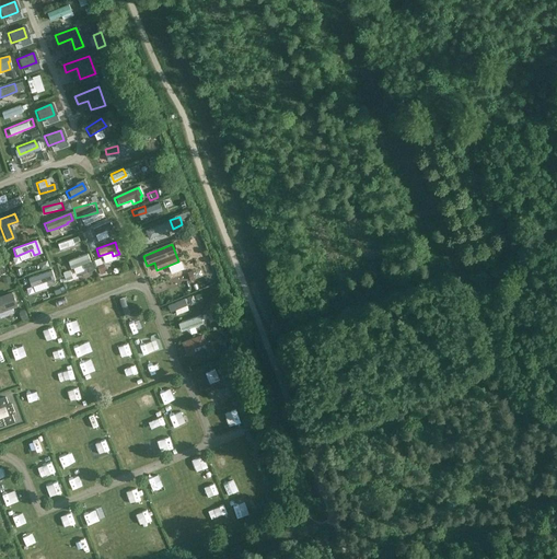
[(85,254),(67,261),(69,269),(71,268),(81,264),(84,270),(84,272),(91,270),(85,254)]
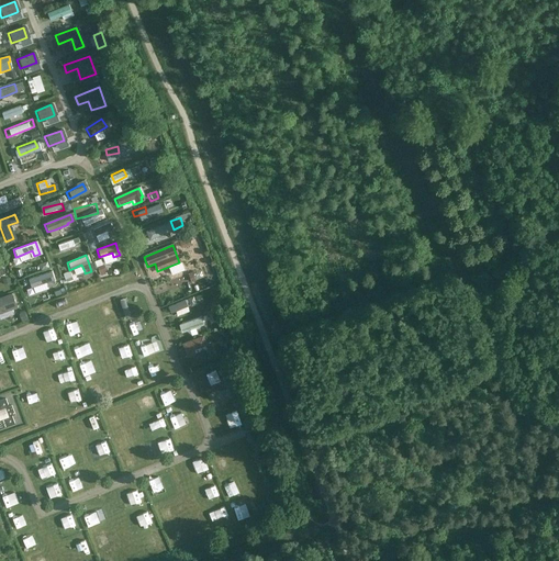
[(19,270),(26,294),(37,291),(35,284),(44,281),(41,272),(26,278),(23,268),(19,270)]
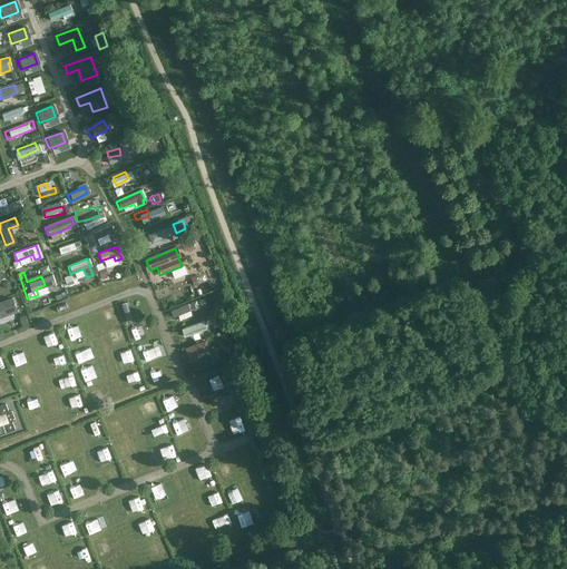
[(211,274),(203,276),(204,283),(213,281),(211,274)]
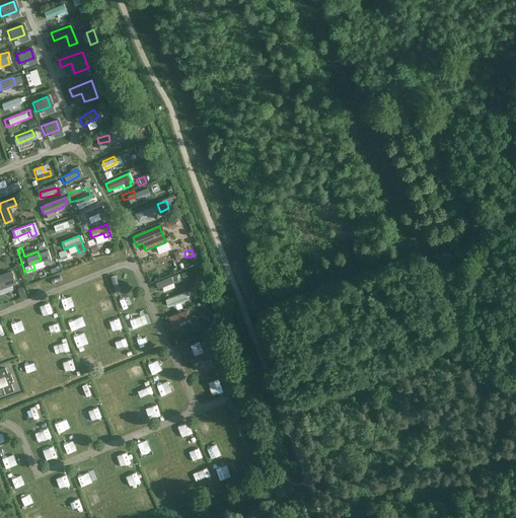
[(163,271),(168,268),(161,253),(156,255),(163,271)]
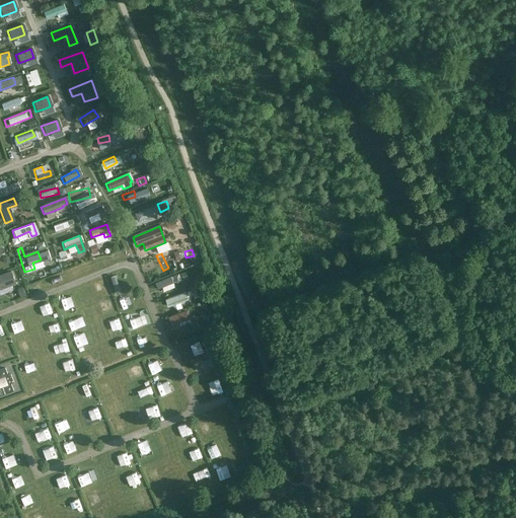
[(9,272),(0,275),(0,295),(5,293),(3,288),(9,286),(13,285),(9,272)]
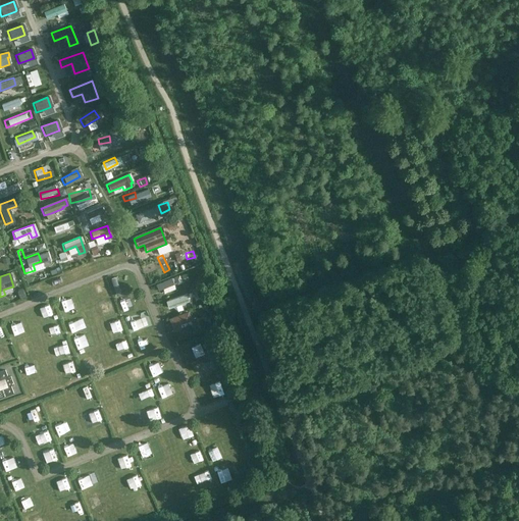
[(173,277),(159,283),(164,295),(178,289),(173,277)]
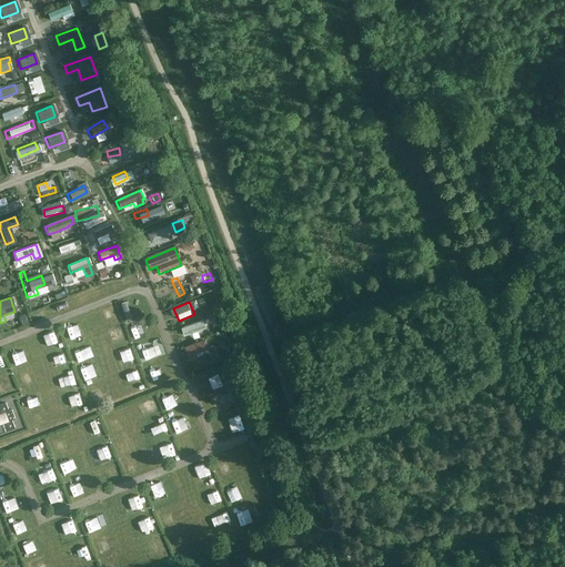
[(103,313),(108,324),(120,320),(114,307),(103,313)]
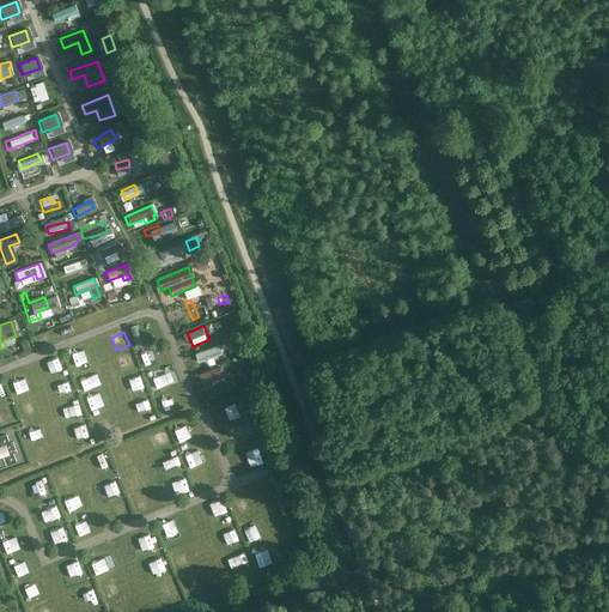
[(227,340),(230,347),(238,345),(236,338),(227,340)]
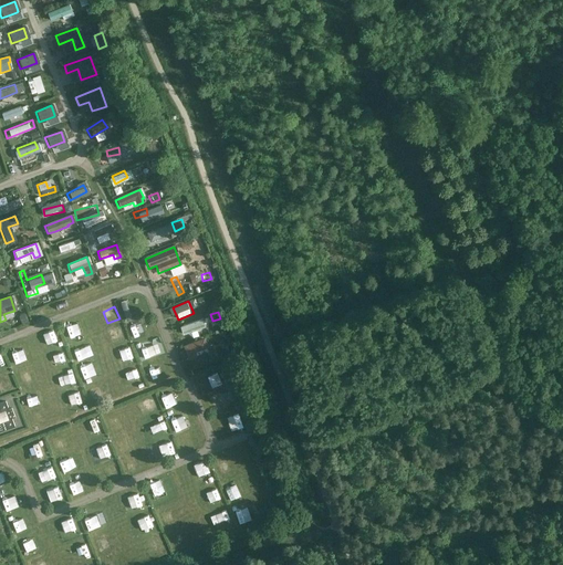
[(188,337),(210,330),(206,318),(184,326),(188,337)]
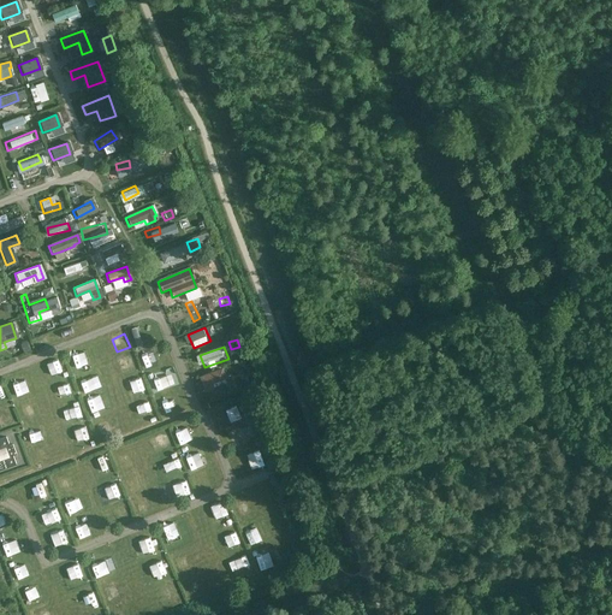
[(147,361),(154,359),(150,350),(144,353),(147,361)]
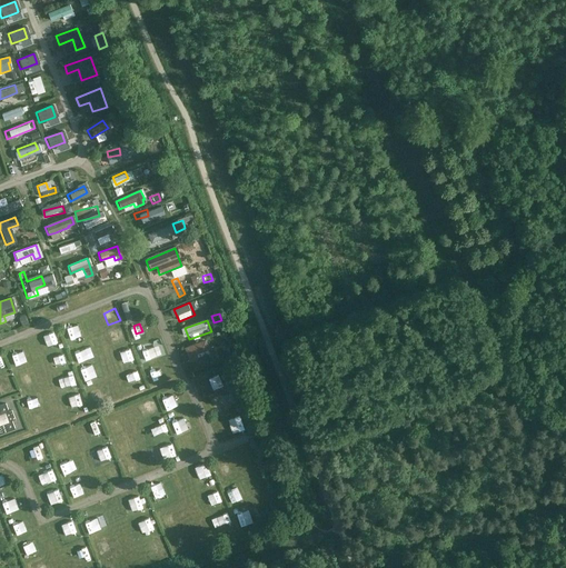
[(65,330),(67,340),(79,338),(77,327),(65,330)]
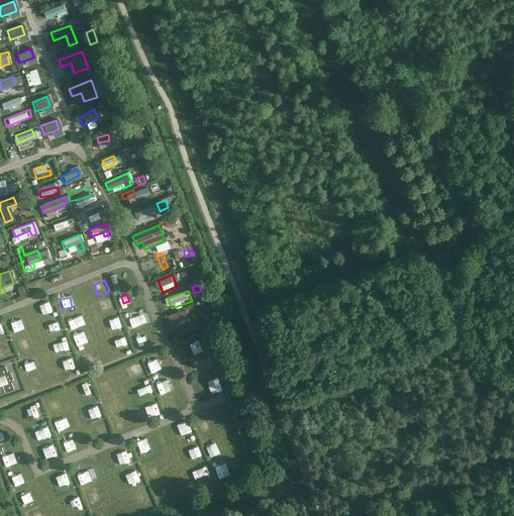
[(108,308),(113,305),(108,297),(103,301),(108,308)]
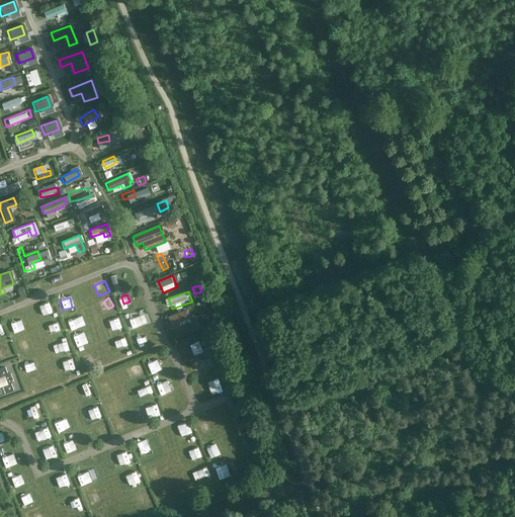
[(37,304),(37,313),(53,312),(52,303),(37,304)]
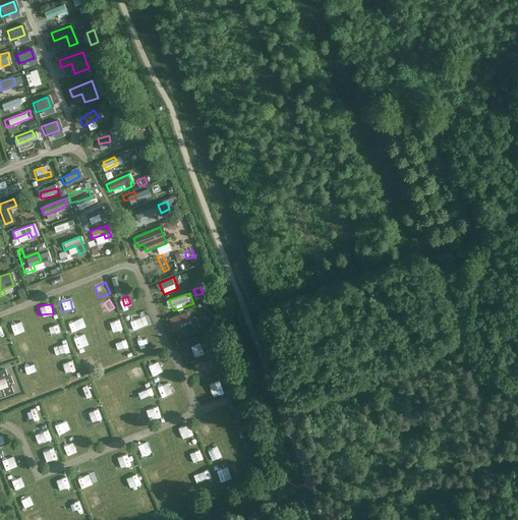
[(183,314),(166,321),(170,332),(176,330),(175,326),(186,322),(183,314)]
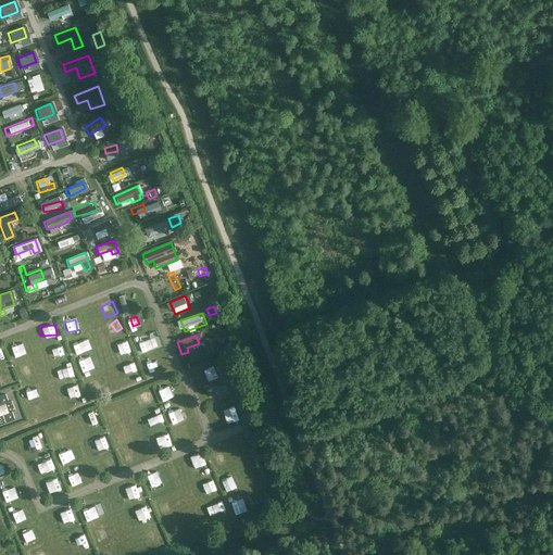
[(126,341),(114,347),(121,358),(133,353),(126,341)]
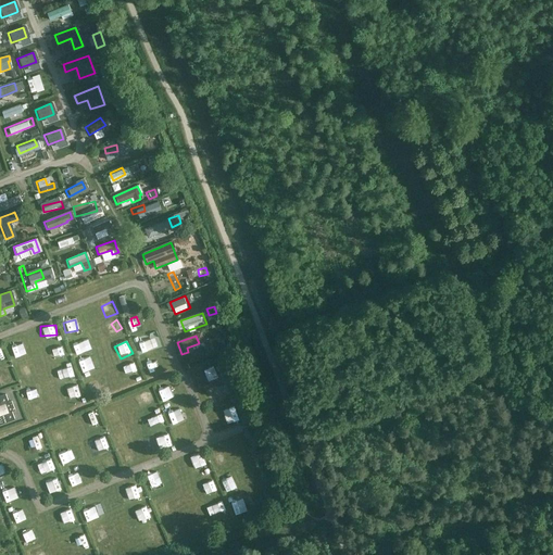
[(55,360),(66,354),(60,343),(50,349),(55,360)]
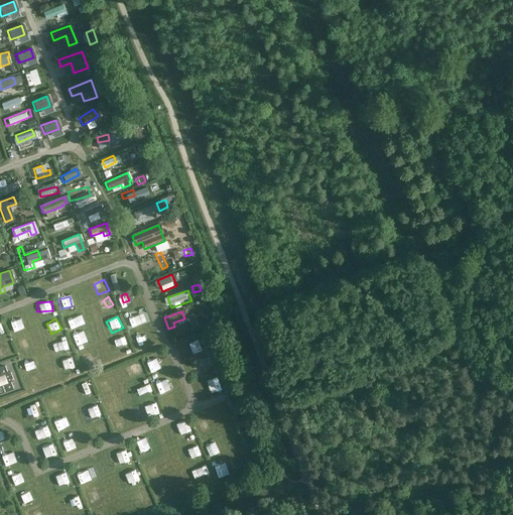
[(88,344),(84,332),(73,335),(77,348),(88,344)]
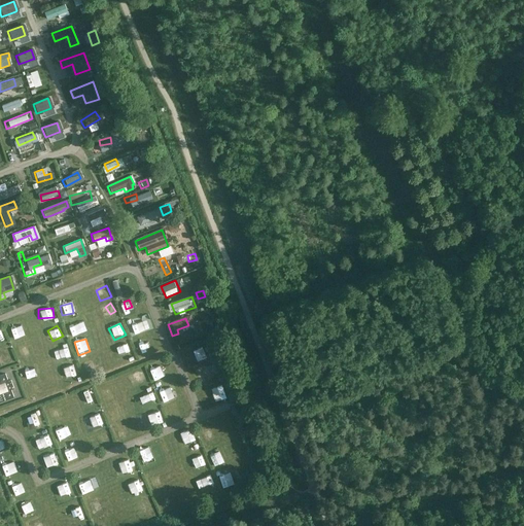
[(139,341),(141,351),(147,349),(145,340),(139,341)]
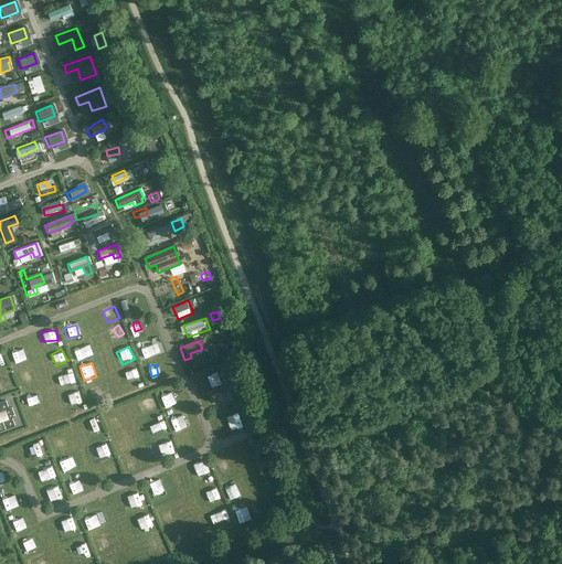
[(60,374),(63,383),(75,379),(71,370),(60,374)]
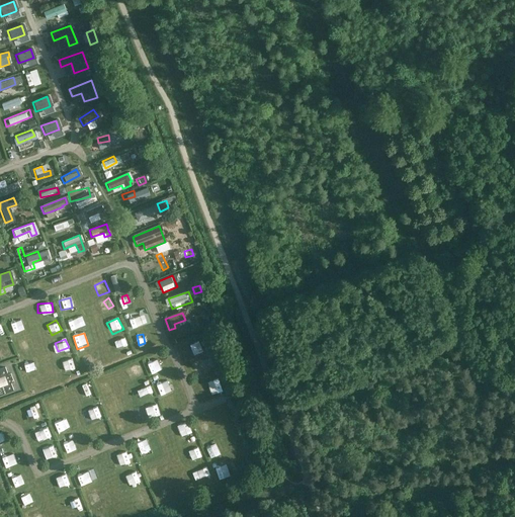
[(116,343),(120,353),(131,349),(126,339),(116,343)]
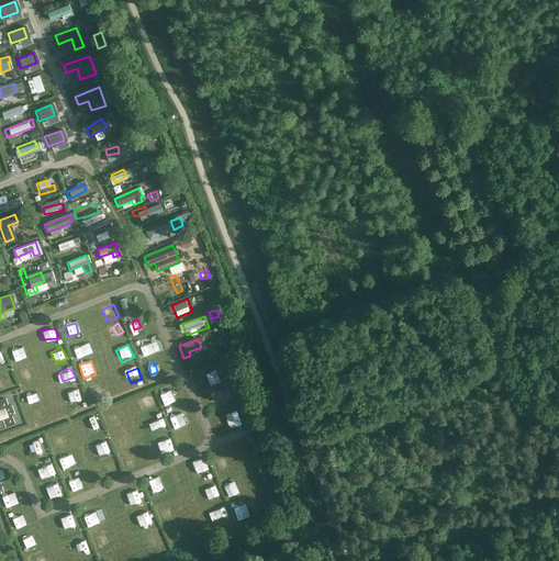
[(213,386),(231,381),(226,368),(210,373),(213,386)]
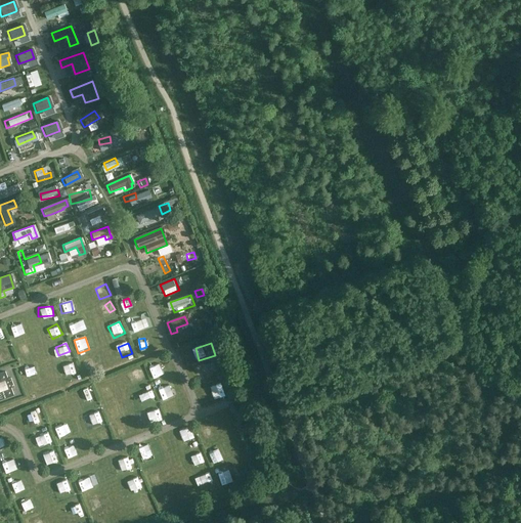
[(12,347),(15,358),(26,355),(23,344),(12,347)]
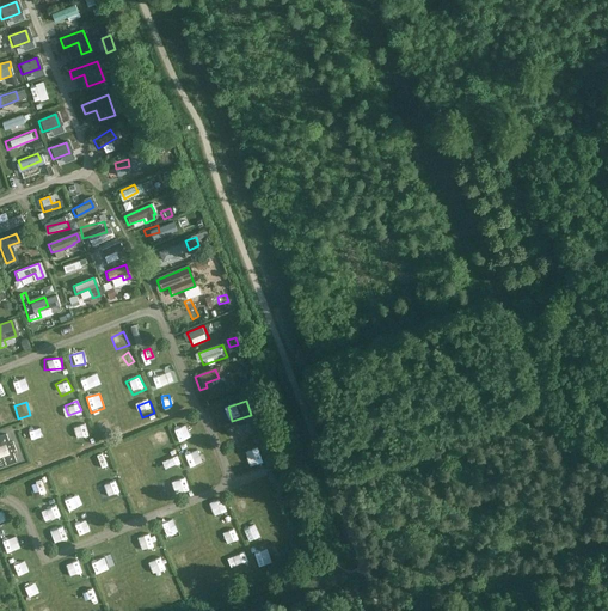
[(100,434),(115,429),(110,416),(96,421),(100,434)]
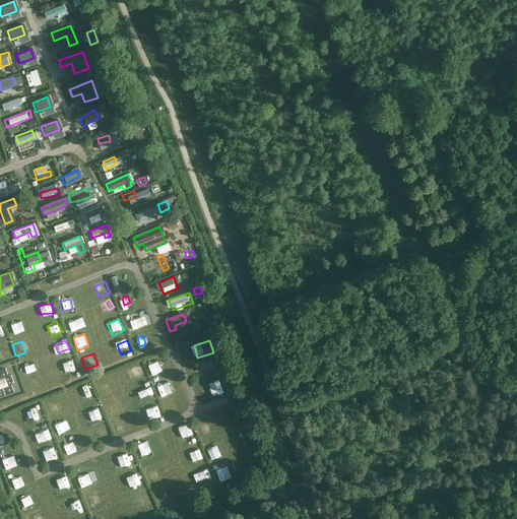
[(72,359),(62,363),(67,373),(77,369),(72,359)]
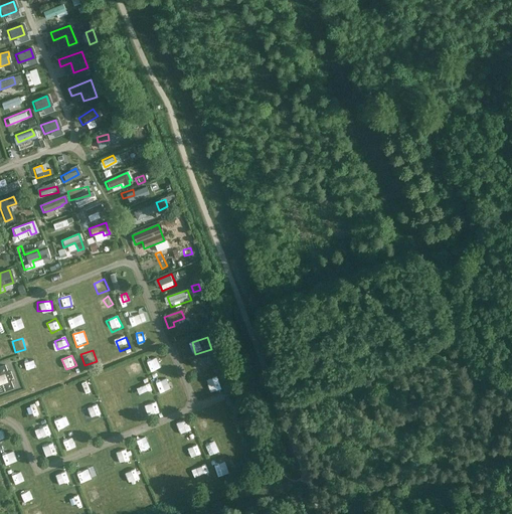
[(20,361),(24,370),(37,365),(33,356),(20,361)]
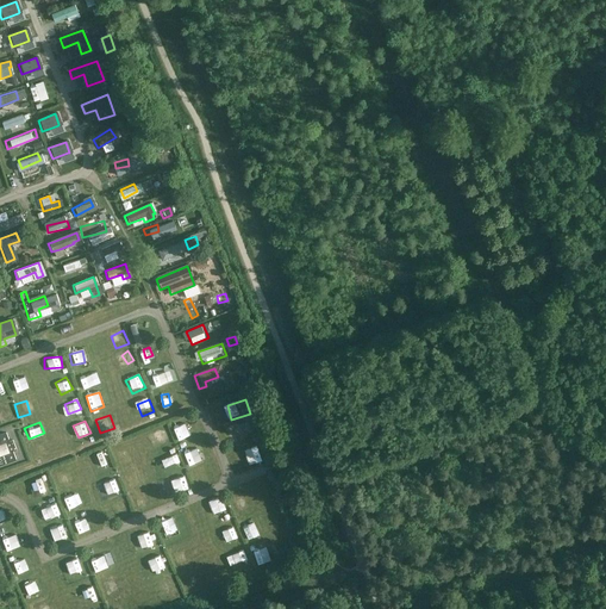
[(249,426),(238,430),(243,441),(255,436),(249,426)]
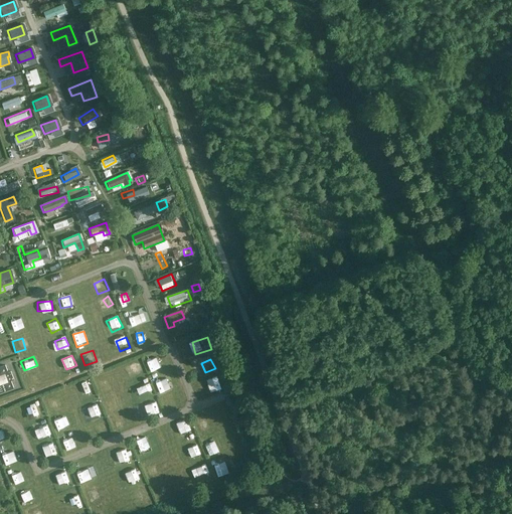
[(142,361),(131,366),(136,378),(147,374),(142,361)]
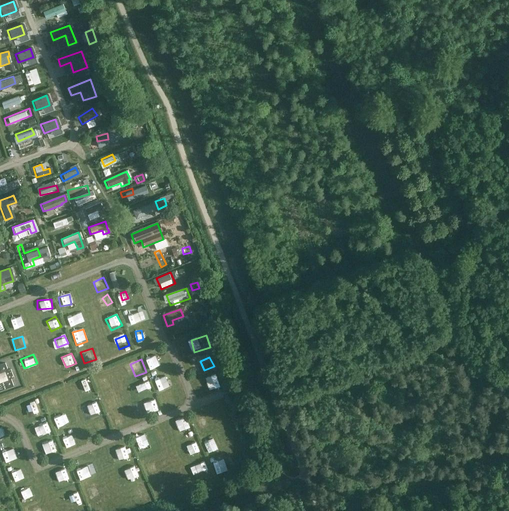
[(0,390),(11,386),(8,379),(11,378),(8,370),(5,371),(3,363),(0,364),(0,390)]
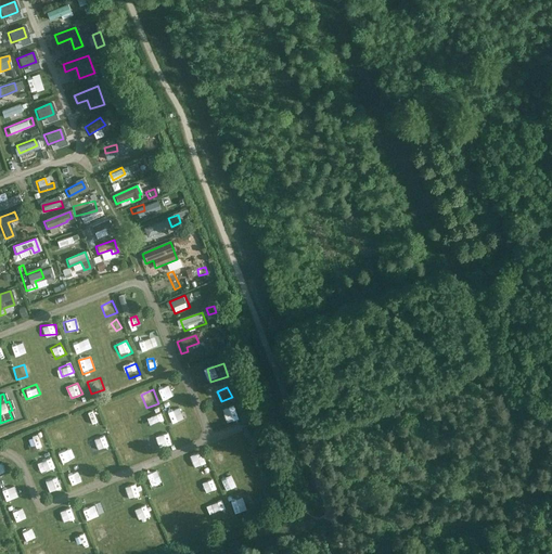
[(43,402),(33,407),(36,415),(47,411),(43,402)]
